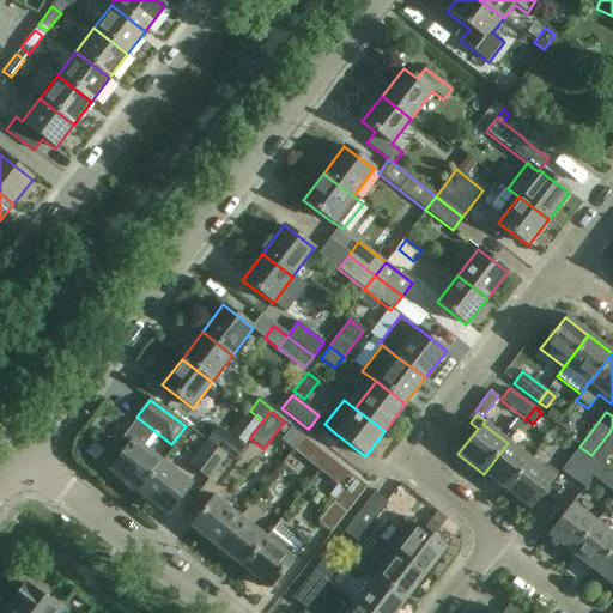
[(569,435),(575,428),(574,419),(566,414),(558,425),(569,435)]
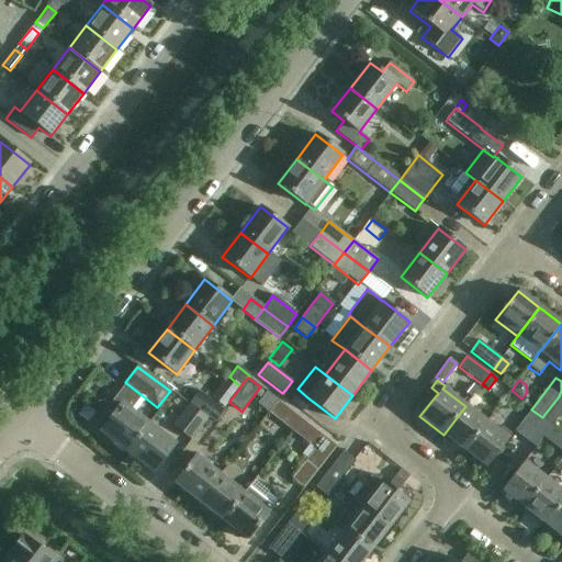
[(126,383),(114,398),(122,404),(134,413),(146,398),(126,383)]
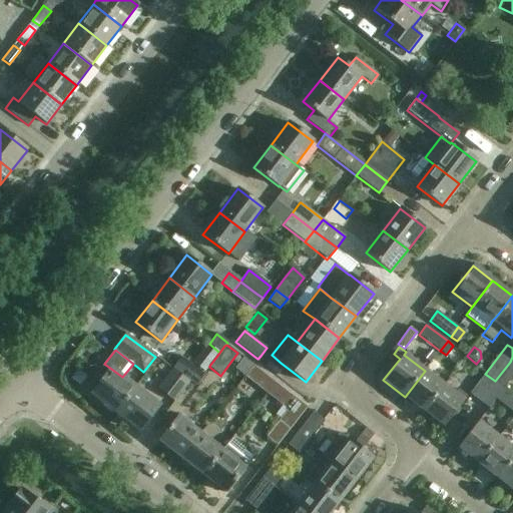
[(431,351),(425,359),(429,363),(436,355),(431,351)]
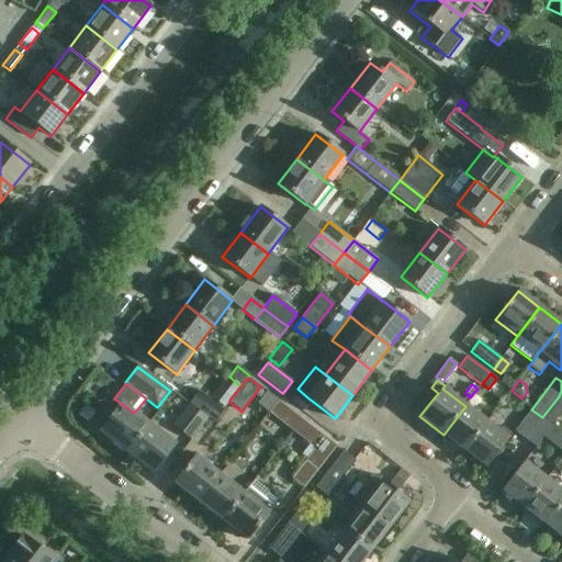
[(189,405),(208,418),(215,423),(224,411),(199,391),(189,403),(190,404),(189,405)]
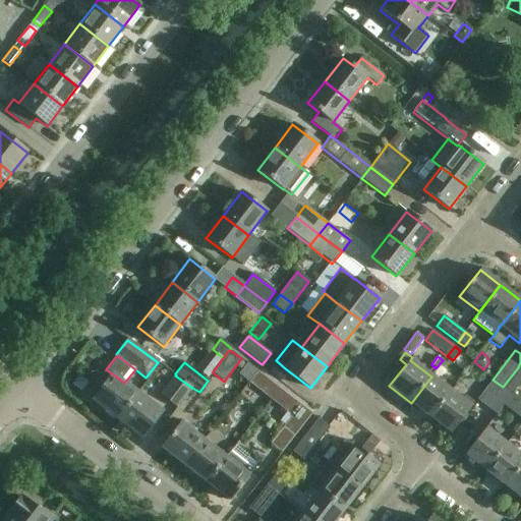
[(503,387),(511,394),(520,381),(520,362),(518,367),(503,387)]
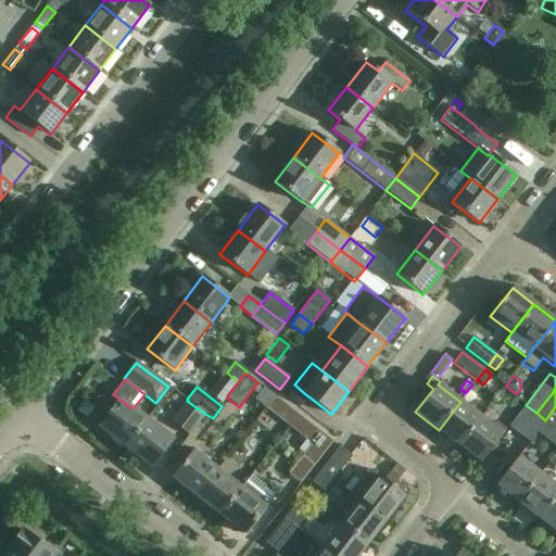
[(264,388),(254,400),(264,407),(274,395),(264,388)]
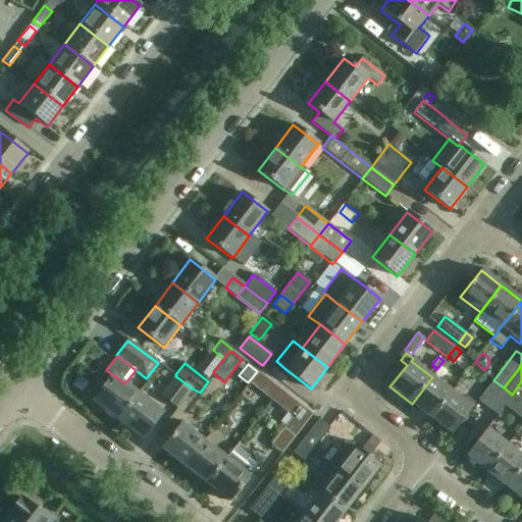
[(257,371),(248,382),(249,383),(260,392),(269,380),(257,372),(257,371)]
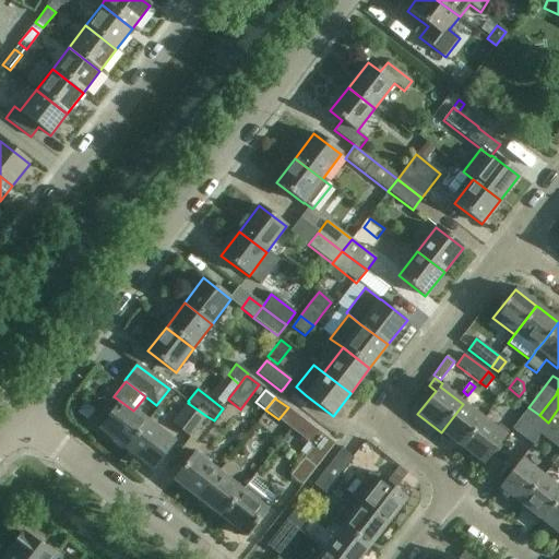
[(126,449),(146,421),(133,411),(121,402),(100,430),(126,449)]
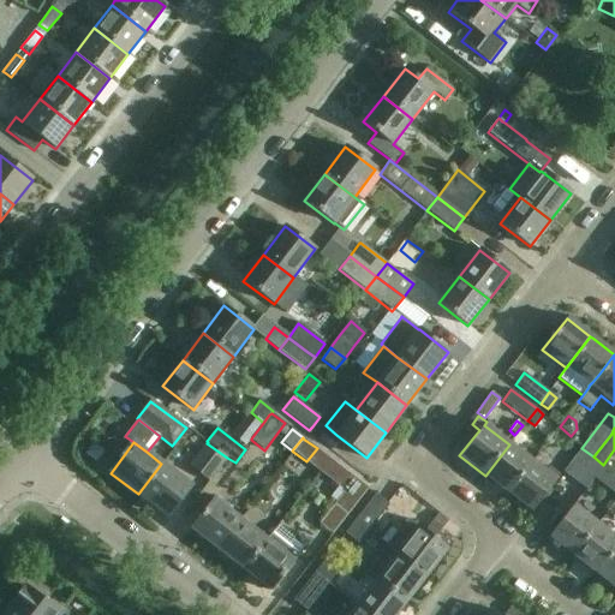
[(209,482),(227,458),(207,443),(189,466),(209,482)]
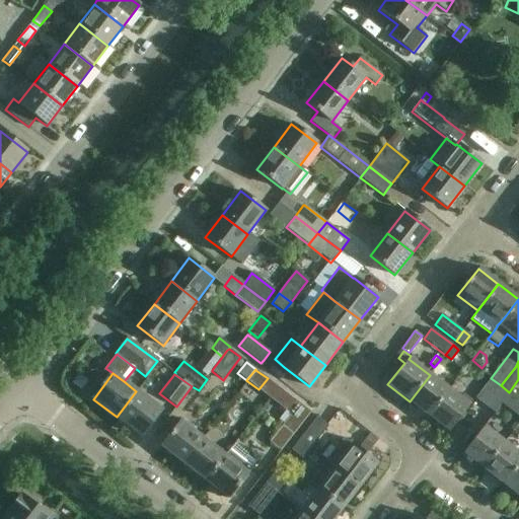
[(415,393),(410,401),(428,416),(448,390),(449,389),(430,375),(415,393)]
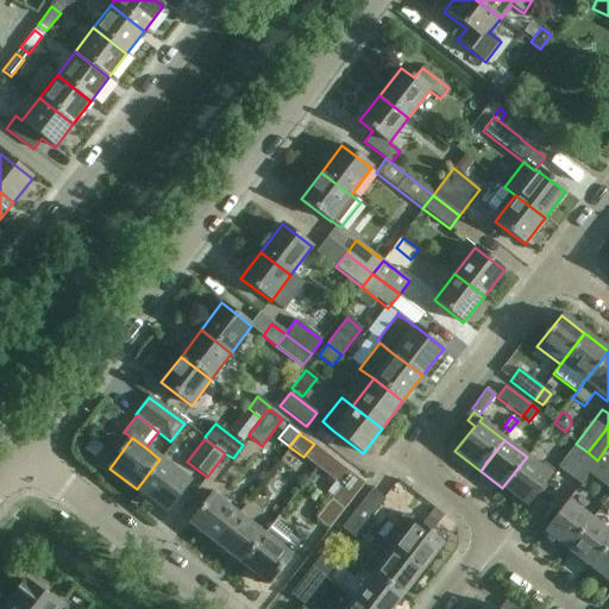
[(569,477),(588,452),(576,444),(557,468),(569,477)]
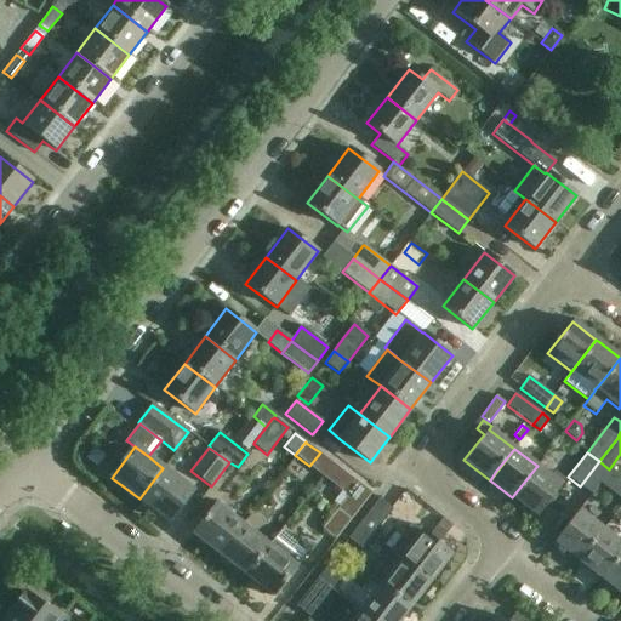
[(590,494),(609,469),(599,461),(580,486),(590,494)]
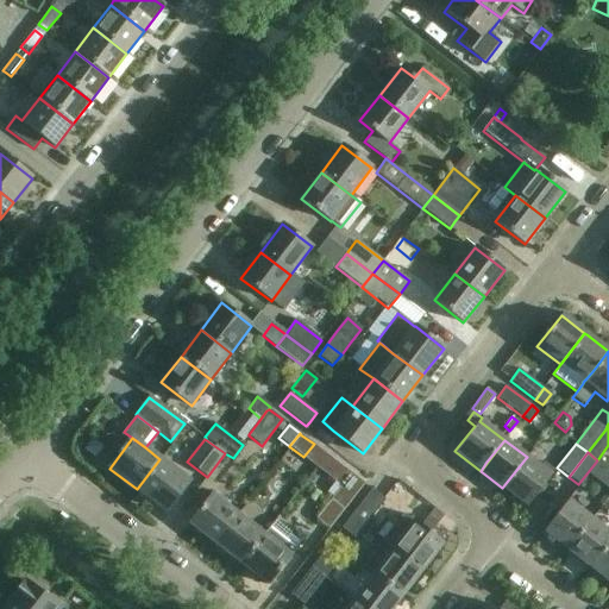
[(327,454),(316,468),(340,487),(330,500),(344,510),(364,484),(360,481),(350,472),(327,454)]
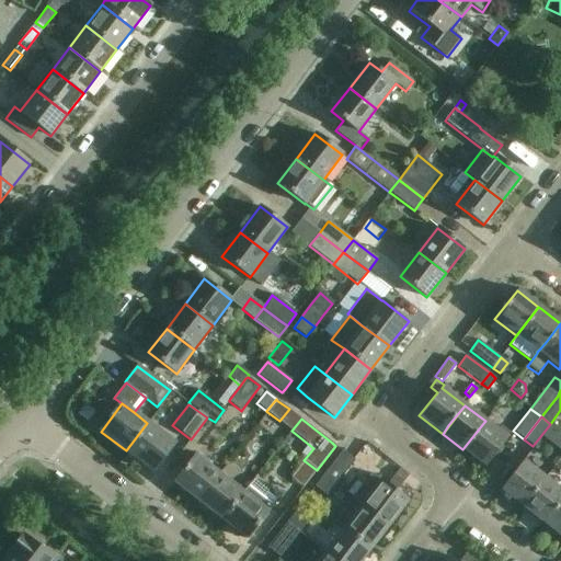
[(484,422),(462,449),(464,450),(485,467),(507,438),(511,434),(501,426),(497,431),(485,422),(485,421),(484,422)]
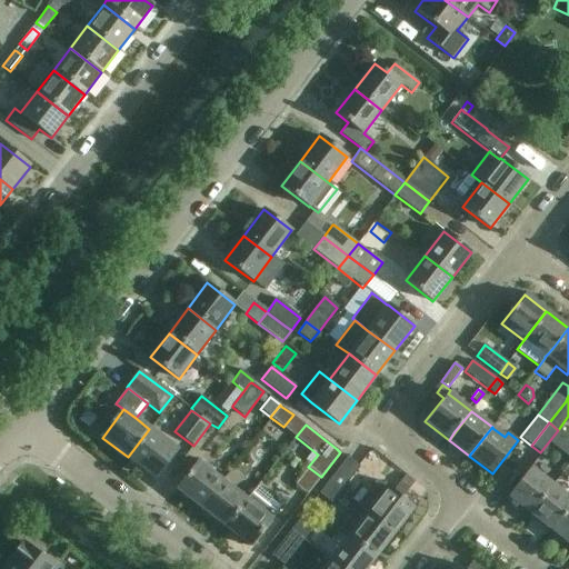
[(149,429),(128,457),(155,478),(177,449),(149,429)]
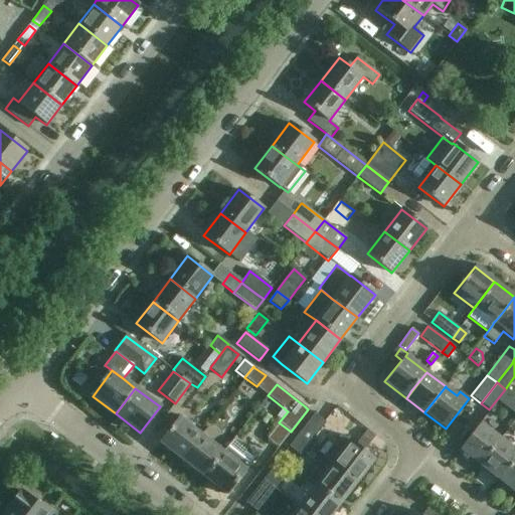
[(315,414),(298,437),(309,445),(310,444),(315,438),(326,423),(324,421),(315,414)]
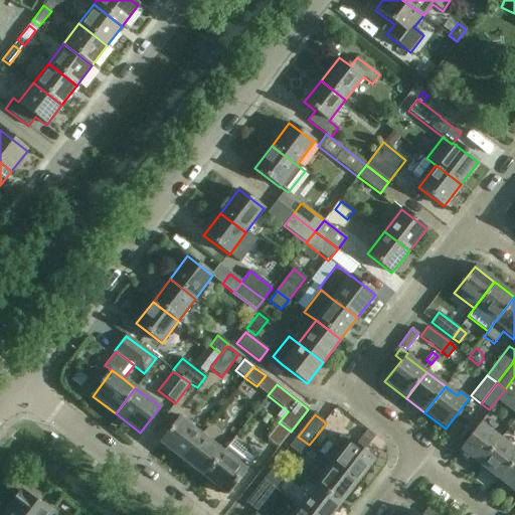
[(182,460),(201,435),(180,417),(160,443),(182,460)]
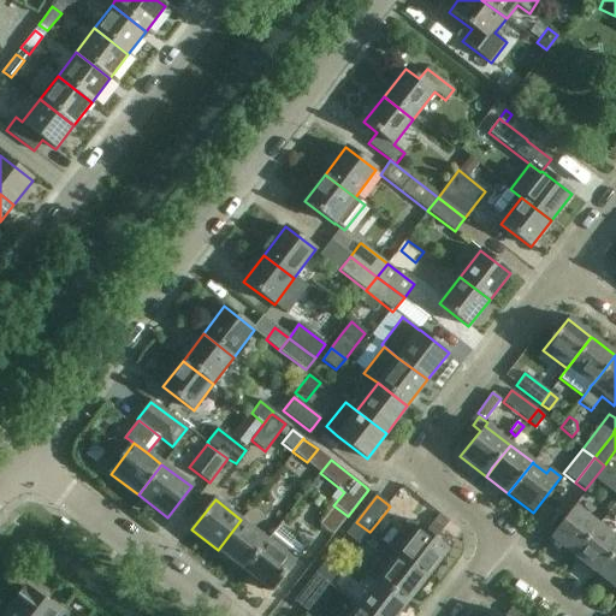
[(574,507),(549,538),(574,556),(598,525),(574,507)]
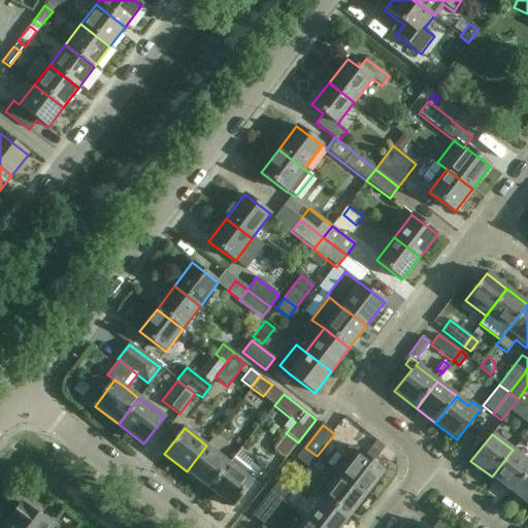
[(375,441),(364,457),(371,462),(383,448),(375,441)]
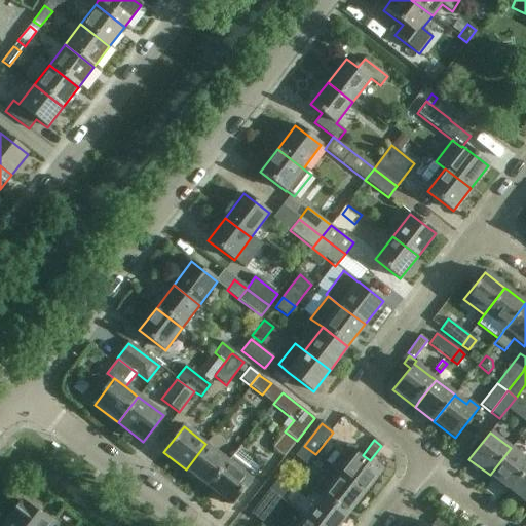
[(209,487),(228,461),(205,444),(186,470),(209,487)]
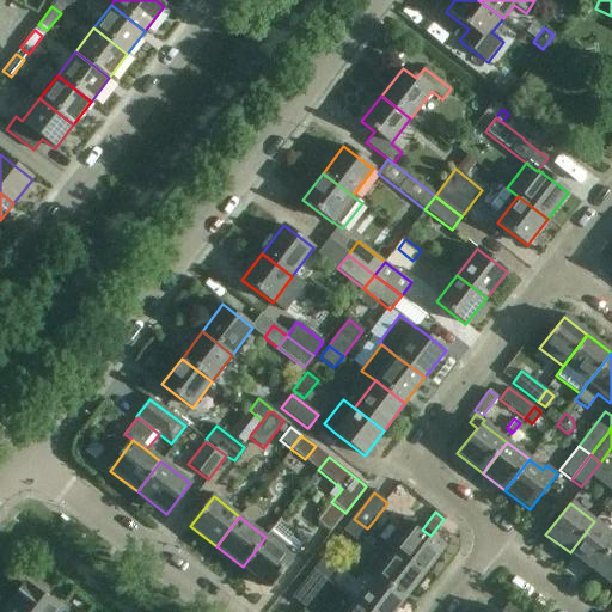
[(393,552),(423,575),(445,548),(430,536),(422,530),(405,516),(385,543),(395,551),(393,552)]
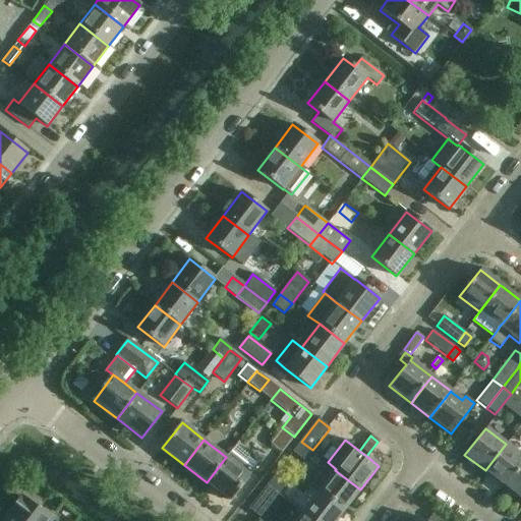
[(300,443),(292,452),(303,461),(311,451),(312,450),(301,442),(300,443)]
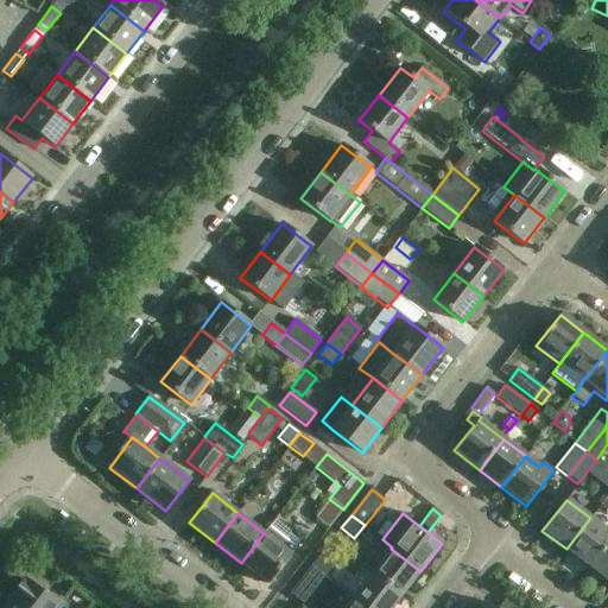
[(607,532),(590,518),(567,549),(590,568),(607,544),(607,532)]
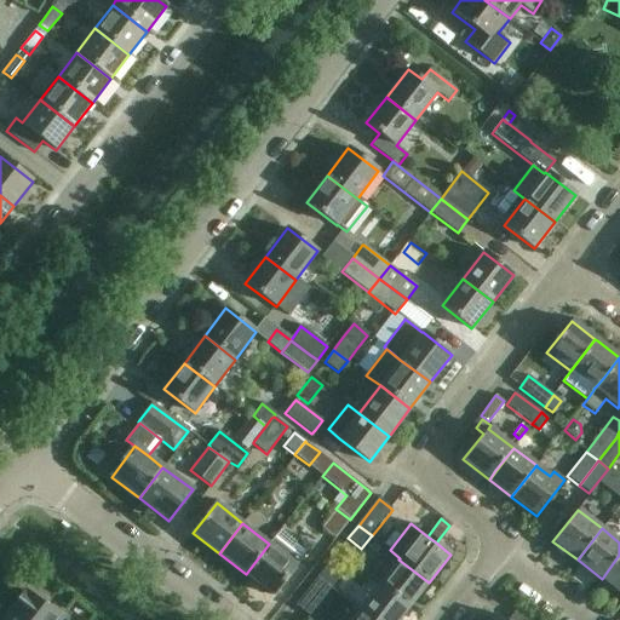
[(269,544),(246,574),(274,595),(297,564),(300,560),(298,557),(303,551),(294,545),(296,543),(280,530),(274,539),(274,538),(269,544)]
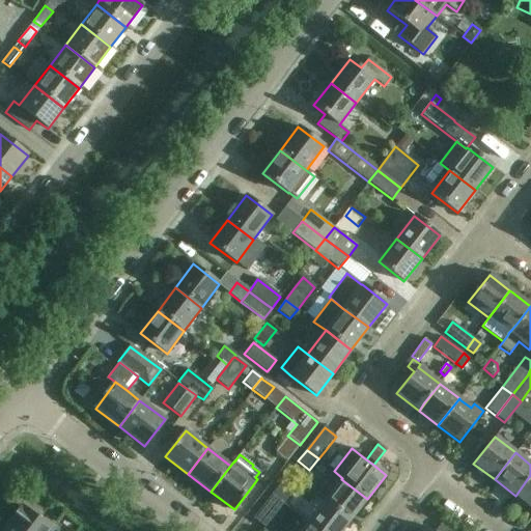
[(530,475),(515,496),(530,507),(530,475)]
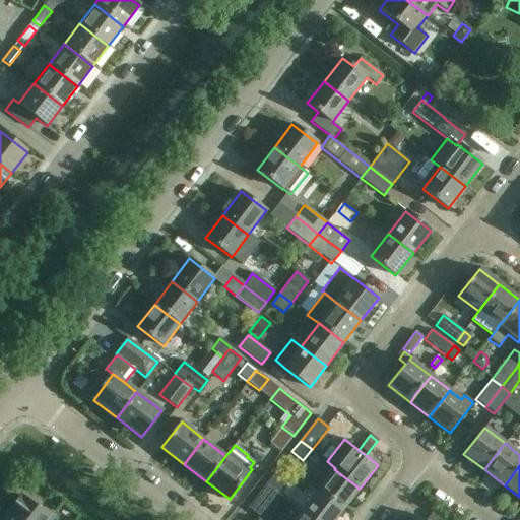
[(309,483),(309,484),(317,491),(342,511),(360,489),(334,469),(326,479),(317,473),(309,483)]
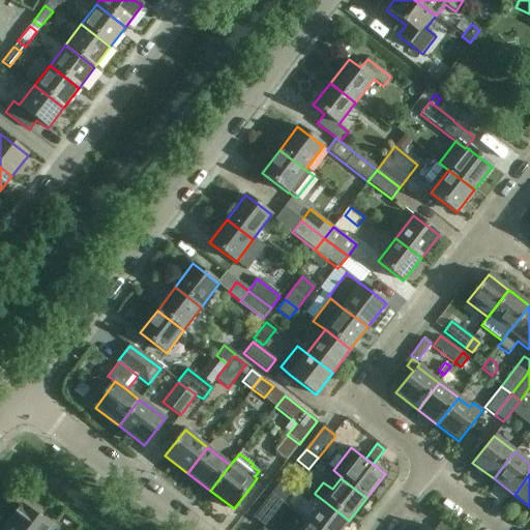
[(270,496),(281,505),(290,493),(280,484),(270,496)]
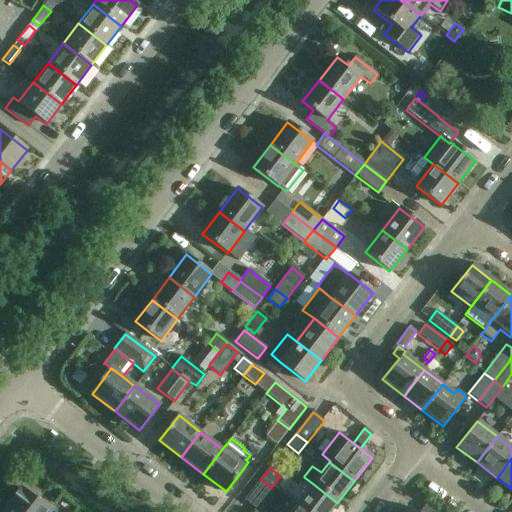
[(255,508),(271,488),(261,479),(245,500),(255,508)]
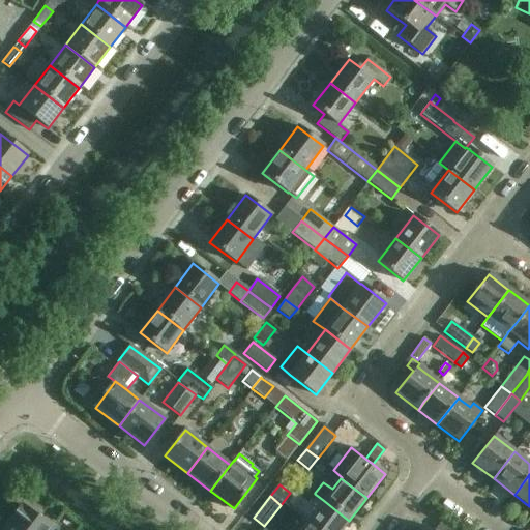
[(313,529),(342,529),(349,521),(323,500),(305,524),(313,529)]
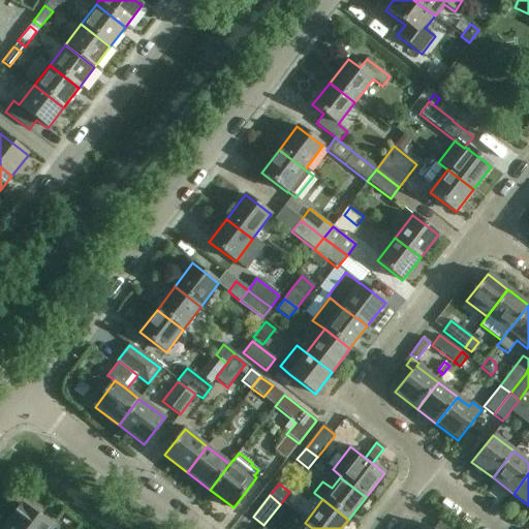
[(43,518),(41,521),(20,504),(7,522),(16,528),(53,528),(52,528),(54,526),(43,518)]
